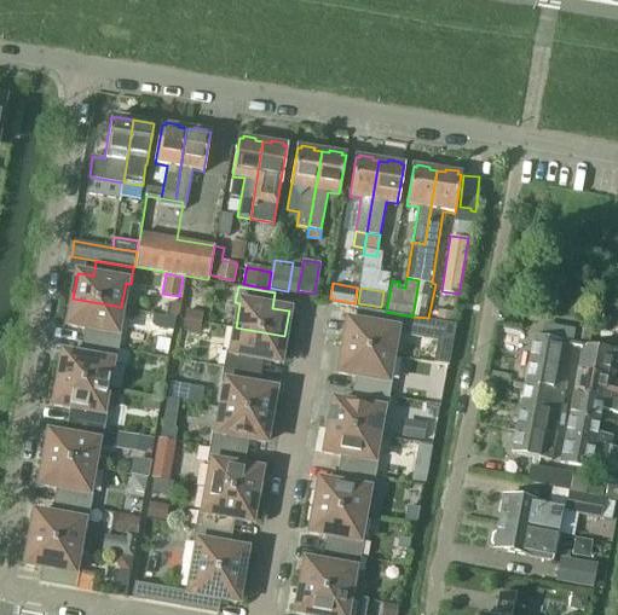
[(602,303),(617,306),(617,296),(605,294),(602,303)]
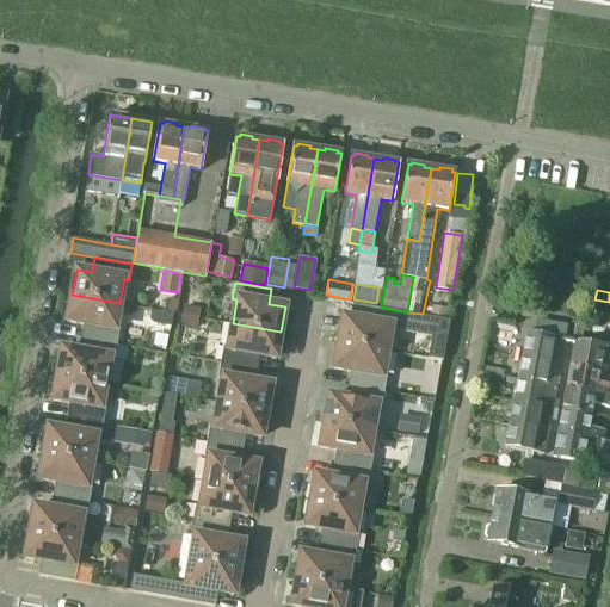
[(119,303),(72,295),(67,320),(84,323),(81,338),(117,344),(119,328),(116,327),(119,303)]
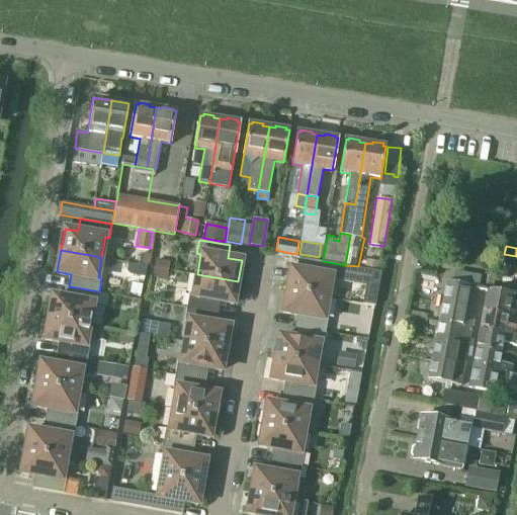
[(290,269),(287,290),(328,297),(331,279),(365,285),(362,304),(375,306),(378,287),(381,272),(373,270),(307,259),(305,271),(290,269)]
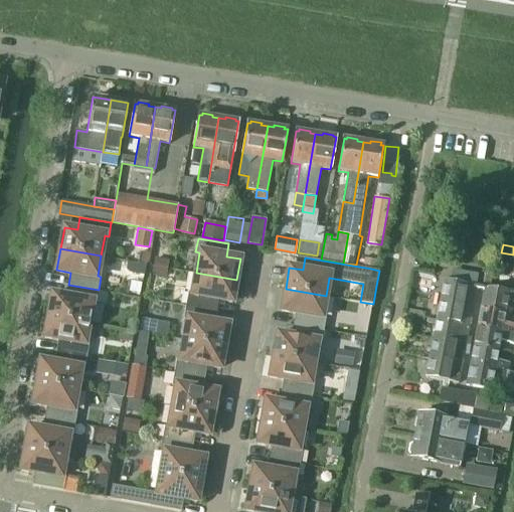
[(167,268),(168,261),(156,259),(155,265),(167,268)]
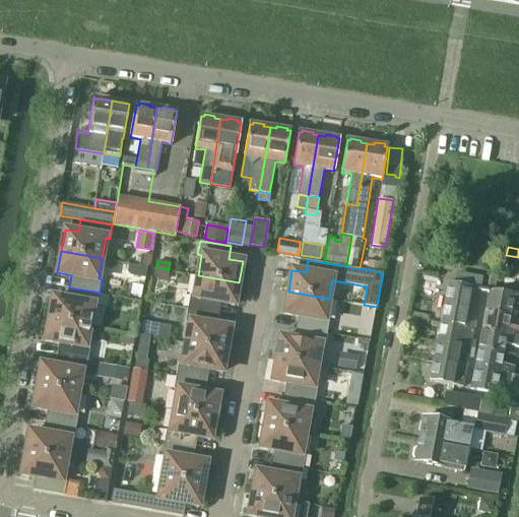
[(167,278),(169,270),(156,267),(154,275),(167,278)]
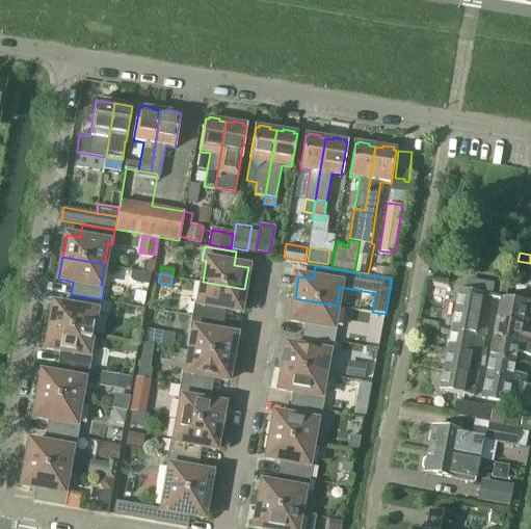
[(244,289),(203,282),(198,302),(194,301),(192,316),(224,321),(227,309),(240,311),(244,289)]
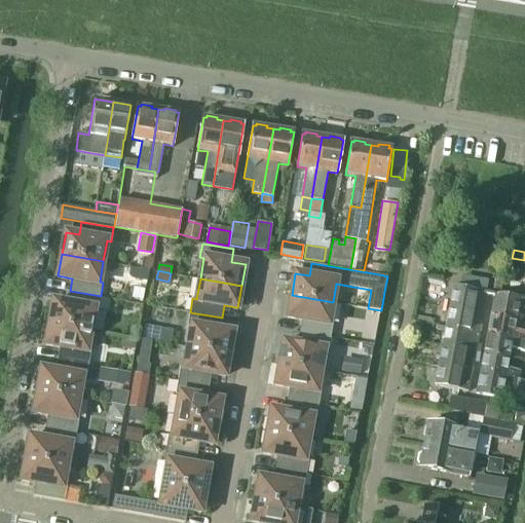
[(496,279),(494,293),(493,293),(493,295),(494,295),(491,313),(516,319),(518,306),(524,307),(524,298),(516,297),(518,283),(511,282),(510,286),(501,285),(502,281),(496,279)]
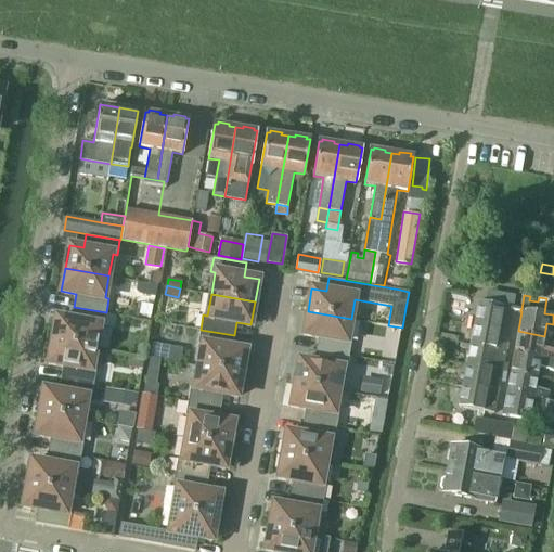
[(478,302),(475,323),(509,330),(512,331),(513,324),(511,323),(513,310),(517,310),(517,308),(478,302)]
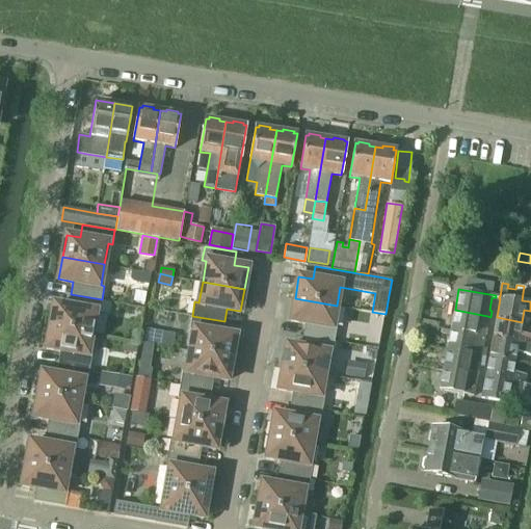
[(68,307),(54,303),(50,325),(91,334),(96,312),(100,313),(102,299),(71,294),(68,307)]
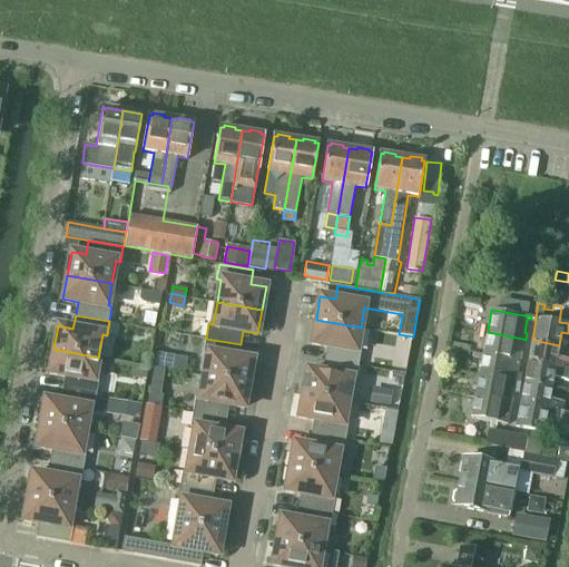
[(361,328),(316,320),(312,343),(326,346),(324,359),(359,365),(361,351),(356,350),(361,328)]
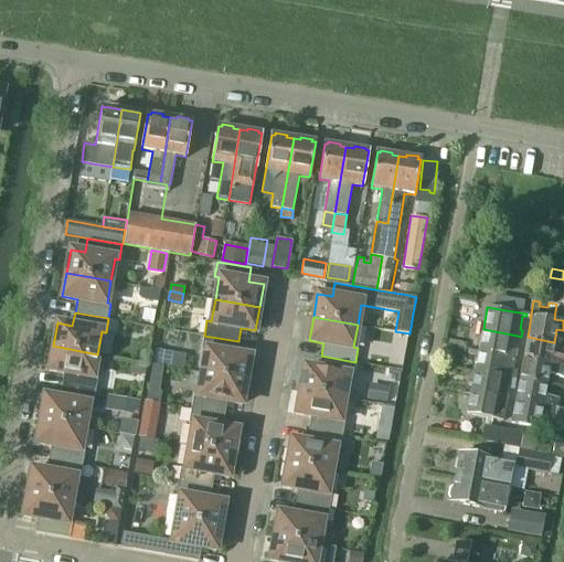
[(518,336),(483,329),(479,350),(514,357),(518,336)]
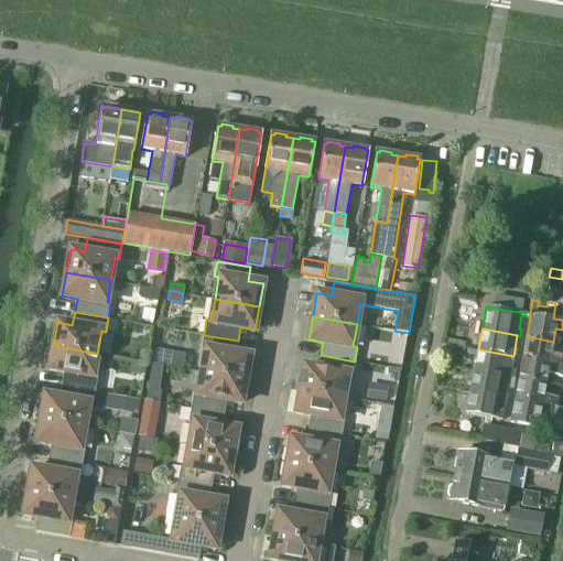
[(250,356),(235,354),(238,341),(204,335),(202,349),(206,349),(202,371),(246,379),(250,356)]
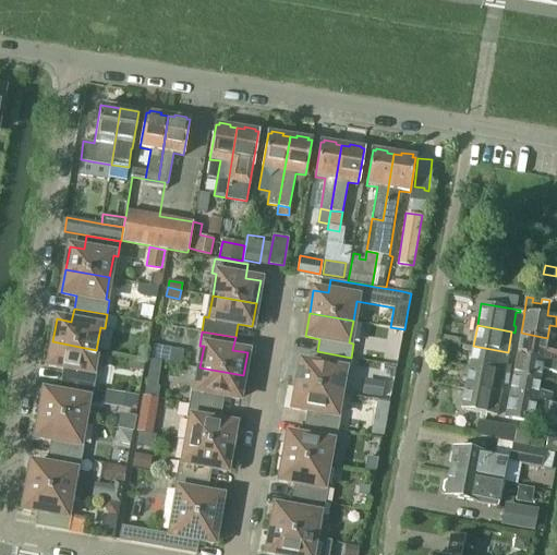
[(521,333),(517,354),(556,361),(556,350),(545,349),(547,338),(521,333)]
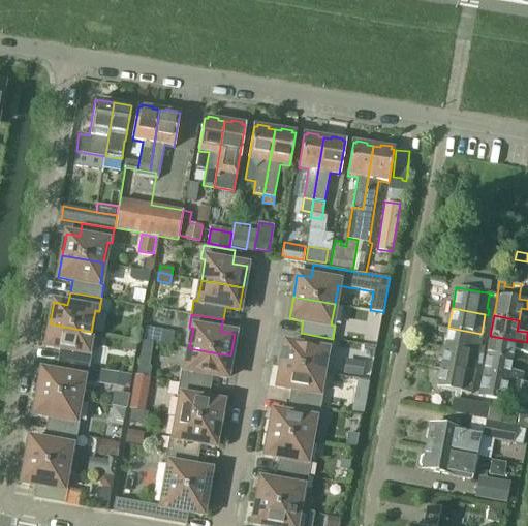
[(91,332),(50,323),(47,346),(60,348),(58,361),(89,366),(92,352),(88,351),(91,332)]
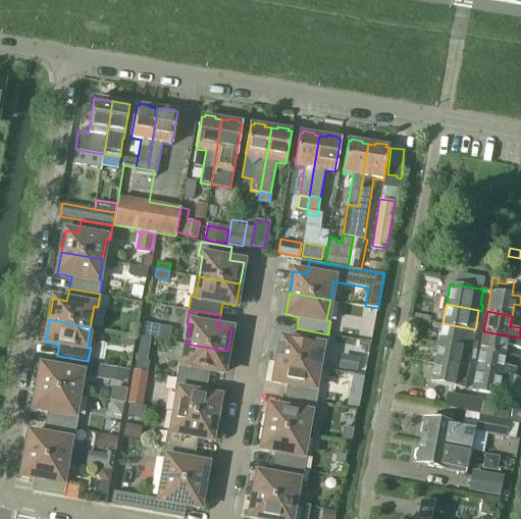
[(159,325),(148,323),(146,333),(158,335),(159,325)]
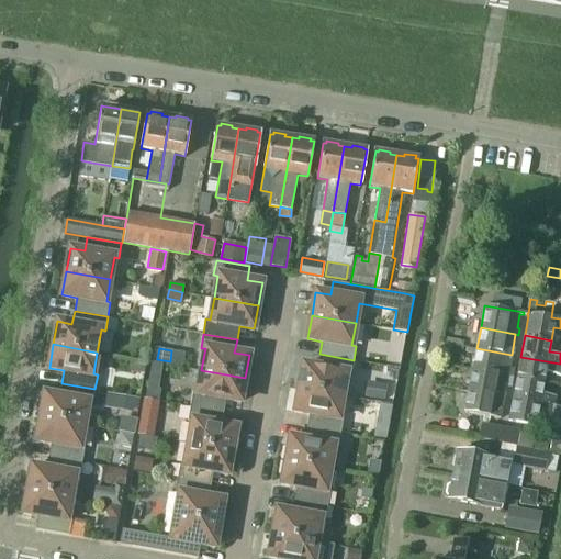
[(512,355),(477,348),(472,370),(507,377),(507,375),(512,376),(513,371),(508,371),(512,355)]
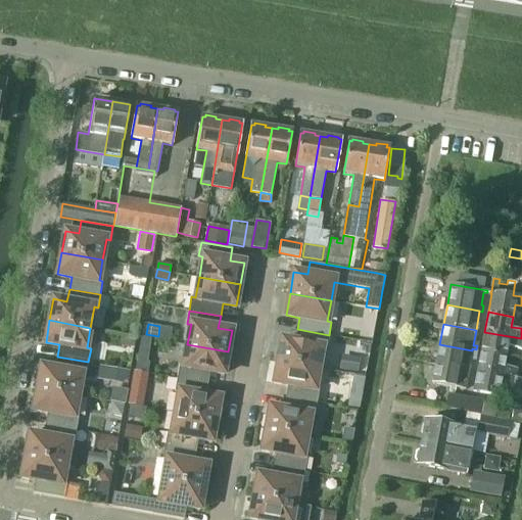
[(295,341),(282,339),(278,361),(319,368),(323,347),(327,348),(329,335),(297,329),(295,341)]
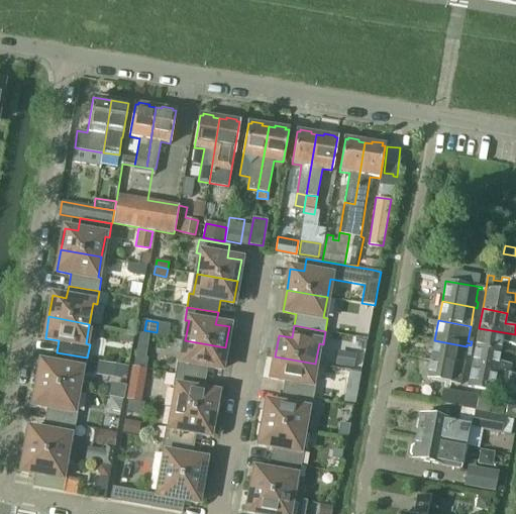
[(515,334),(479,328),(476,347),(500,352),(502,341),(515,344),(515,334)]
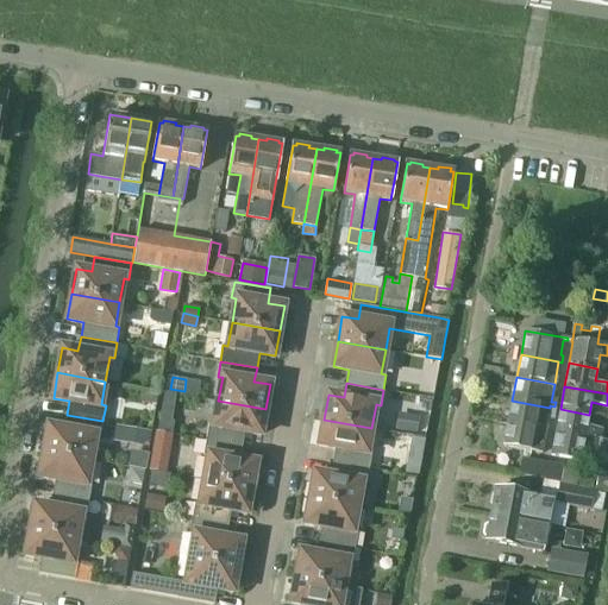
[(155,403),(157,392),(146,390),(145,396),(149,402),(155,403)]
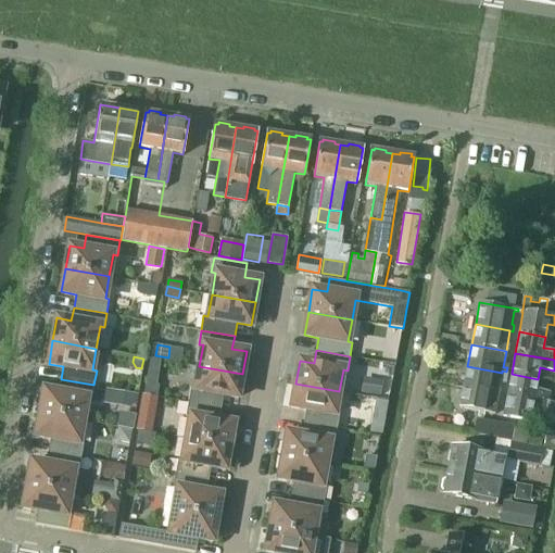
[(158,362),(150,360),(148,373),(155,374),(158,362)]
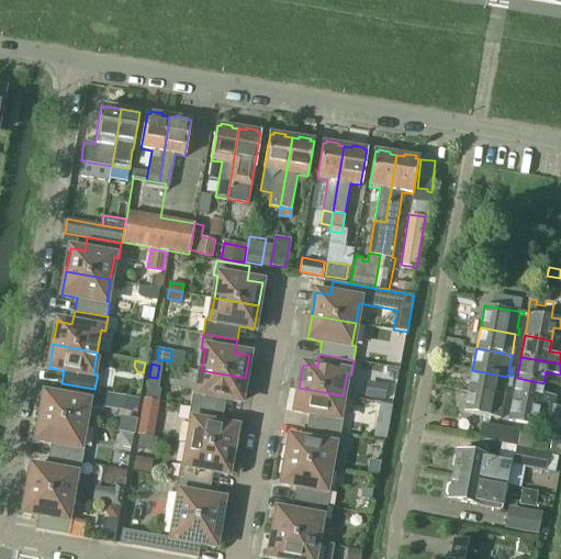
[(245,378),(201,370),(197,392),(193,392),(190,406),(224,412),(226,399),(240,402),(245,378)]
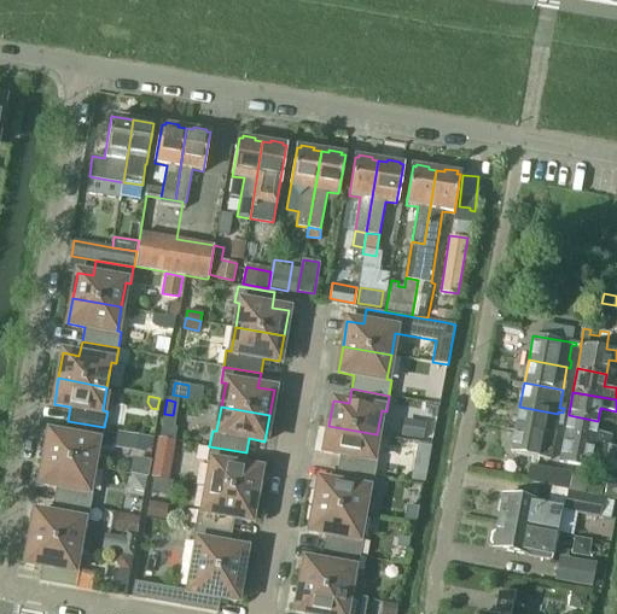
[(558,414),(519,407),(516,428),(554,436),(558,414)]
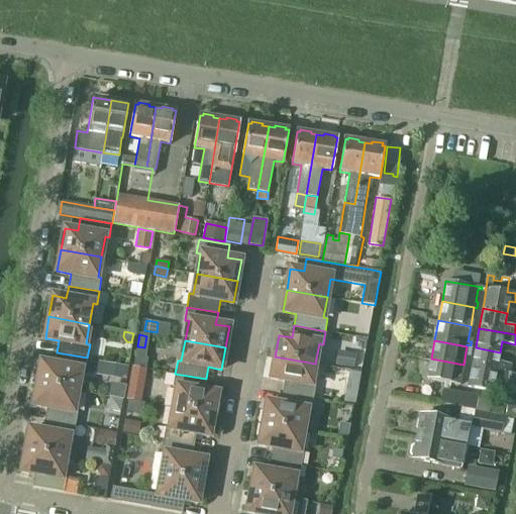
[(335,363),(354,367),(357,351),(338,347),(335,363)]
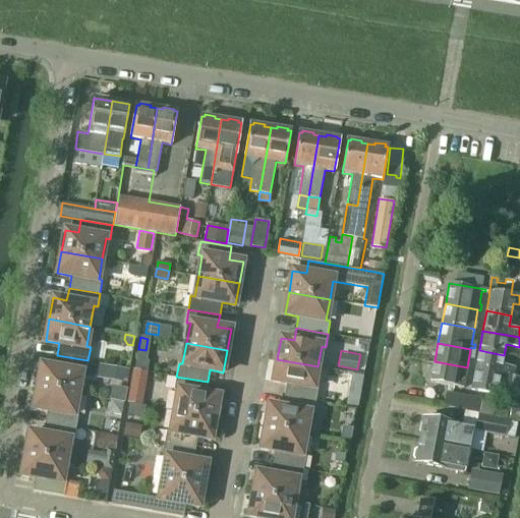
[(504,355),(479,350),(475,368),(514,376),(516,365),(502,363),(504,355)]
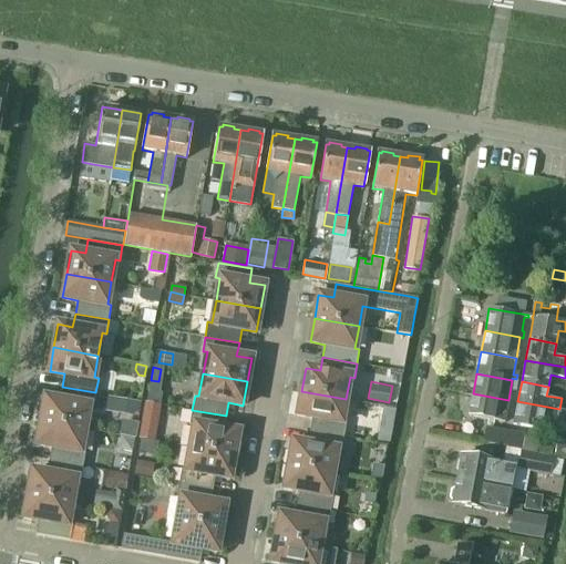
[(60,399),(44,397),(41,420),(85,429),(89,407),(93,407),(95,392),(62,387),(60,399)]
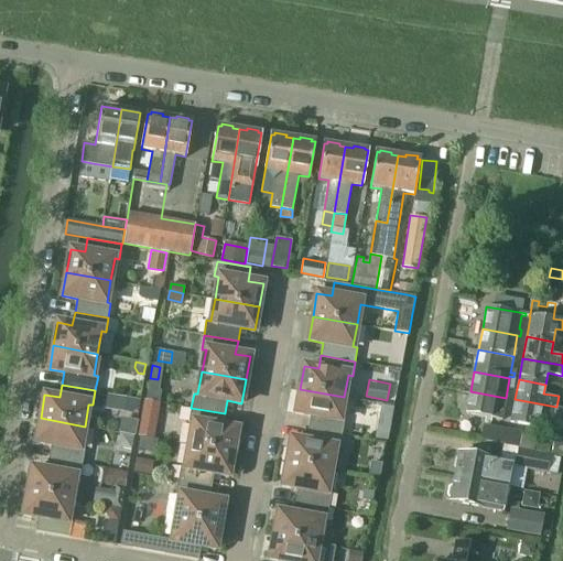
[(344,397),(300,389),(295,412),(311,416),(307,428),(342,434),(344,420),(340,419),(344,397)]
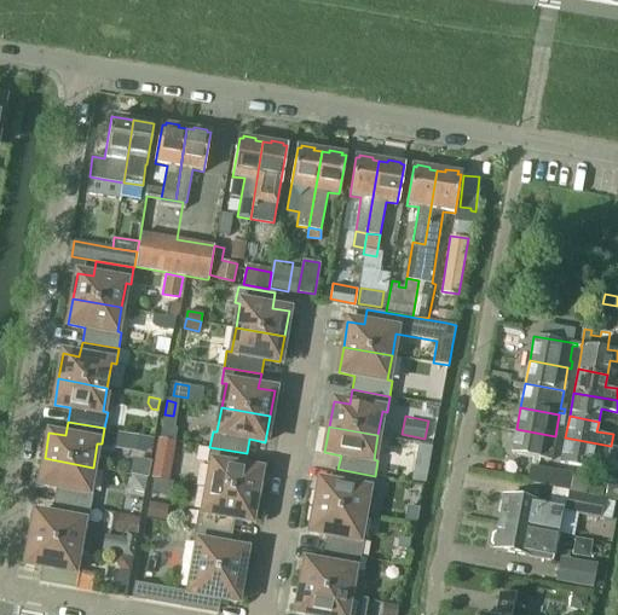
[(555,436),(517,429),(512,453),(533,457),(532,460),(538,462),(539,458),(550,459),(555,436)]
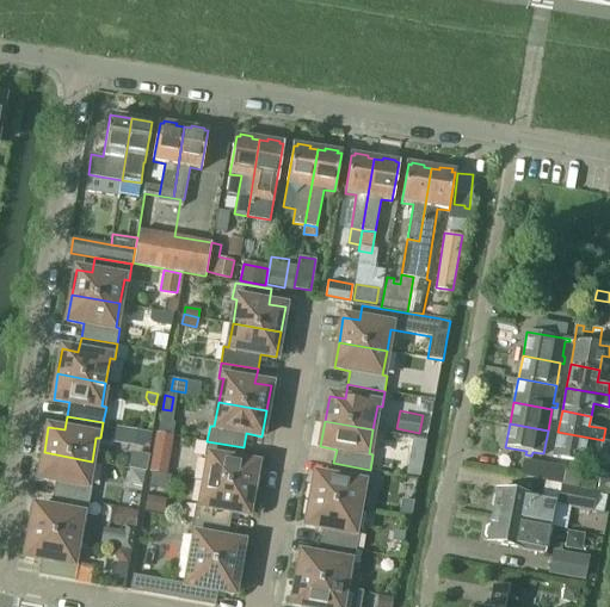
[(151,443),(153,429),(129,425),(127,438),(151,443)]
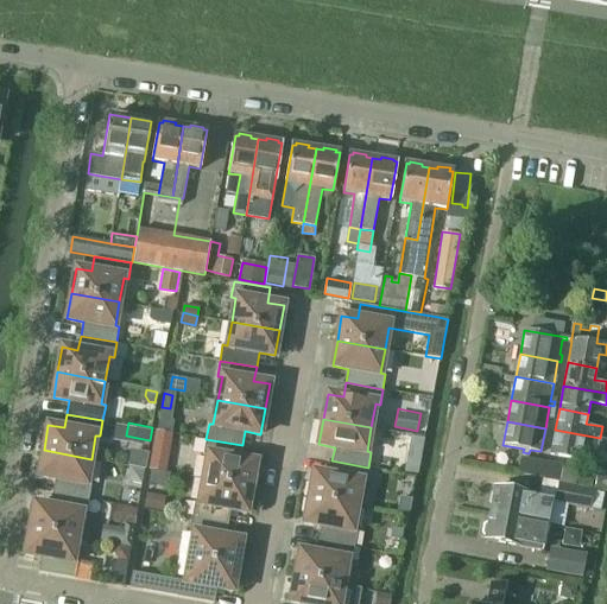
[(555,430),(551,453),(595,462),(598,449),(606,451),(606,439),(600,438),(555,430)]
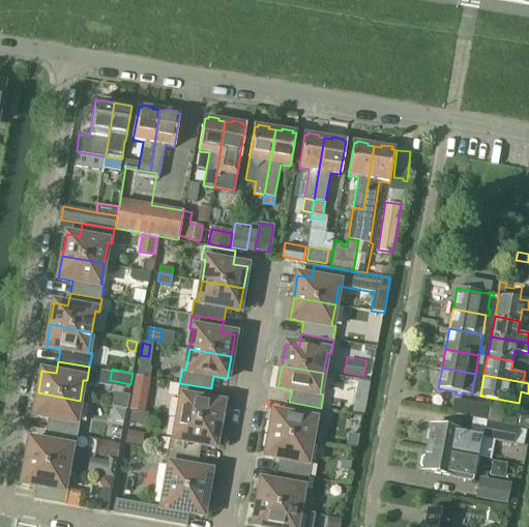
[(358,378),(355,409),(366,410),(370,380),(358,378)]
